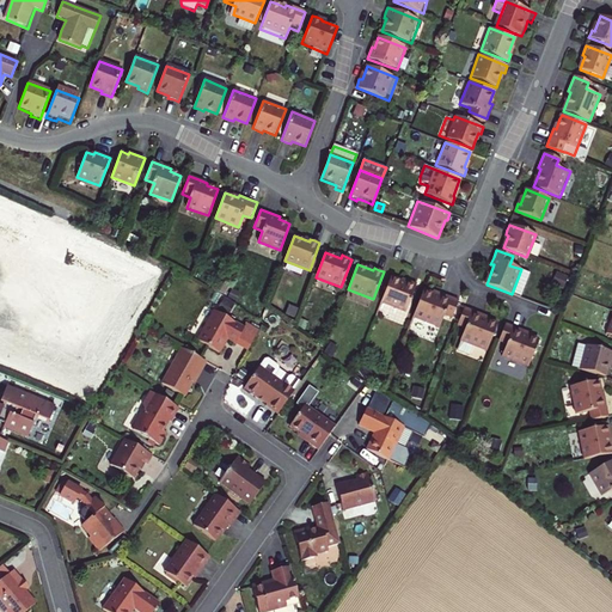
[(521,298),(531,274),(521,269),(512,294),(521,298)]
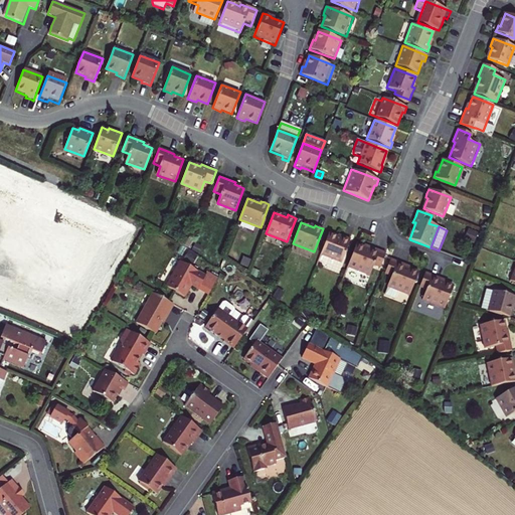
[(329,233),(321,254),(342,263),(351,239),(346,238),(339,234),(338,236),(329,233)]
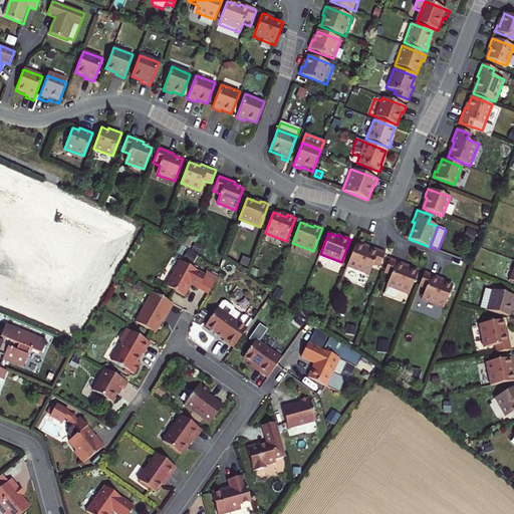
[(355,244),(346,266),(368,275),(372,265),(379,268),(386,253),(364,245),(363,247),(362,246),(355,244)]
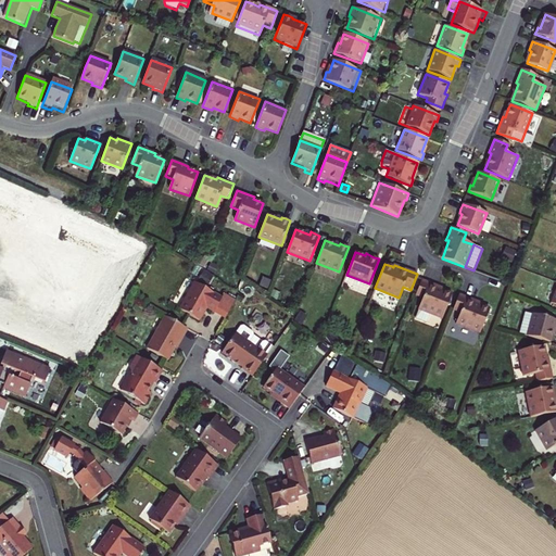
[(272,281),(262,278),(260,286),(268,290),(272,281)]
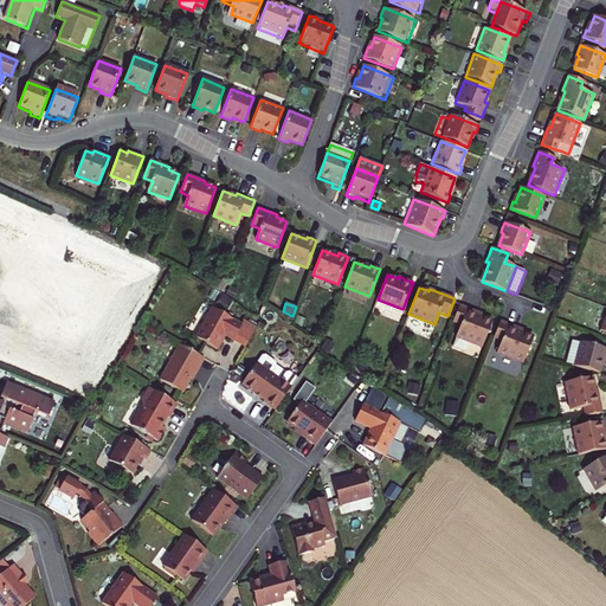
[(469,342),(482,348),(492,321),(484,317),(476,314),(477,311),(459,305),(452,323),(461,326),(453,348),(464,353),(469,342)]
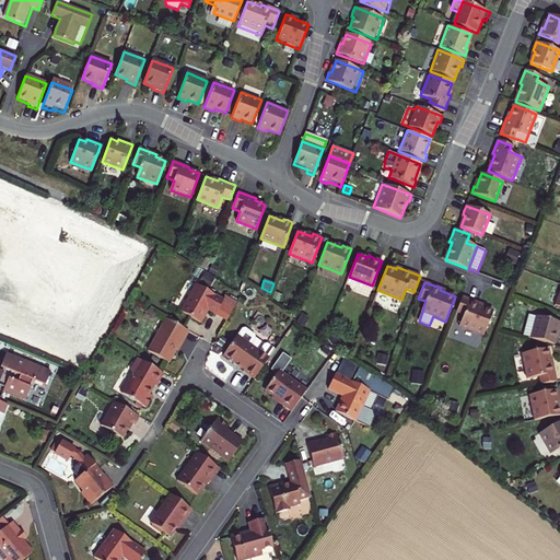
[(208,311),(216,314),(221,317),(226,321),(236,303),(225,296),(223,301),(196,284),(181,312),(200,323),(208,311)]
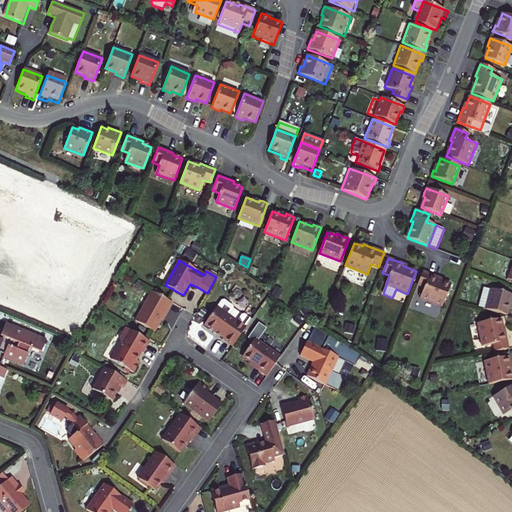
[(442,307),(451,284),(444,281),(437,279),(438,277),(423,271),(417,286),(424,289),(421,298),(442,307)]
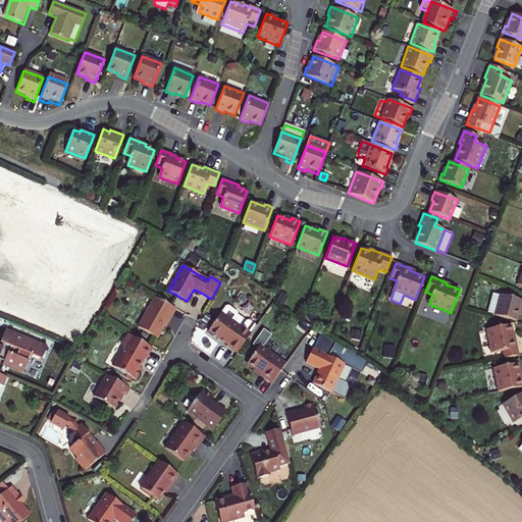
[(521,300),(500,295),(494,315),(517,321),(520,310),(521,311),(521,309),(521,300)]
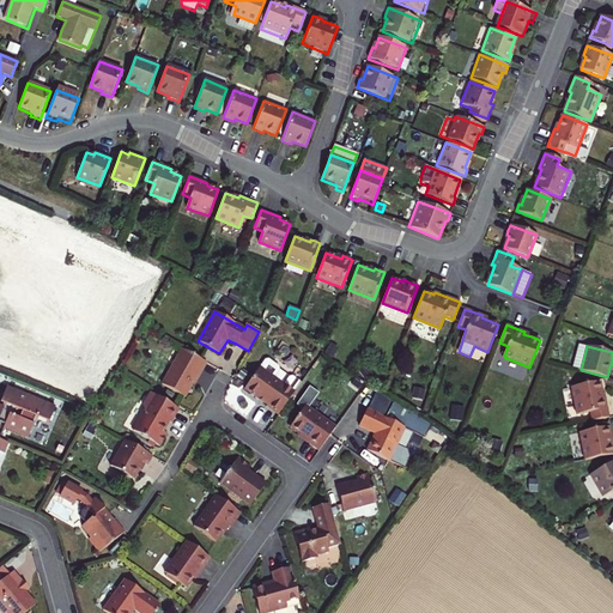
[(182,349),(162,384),(184,398),(192,386),(200,370),(201,371),(206,363),(182,349)]
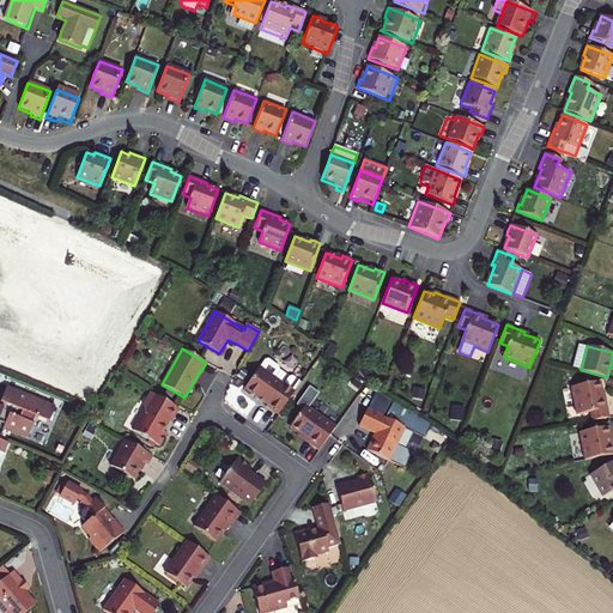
[(278,365),(269,359),(266,359),(260,368),(244,389),(262,402),(267,405),(266,407),(278,416),(295,393),(293,392),(301,382),(293,377),(290,377),(278,369),(278,365)]
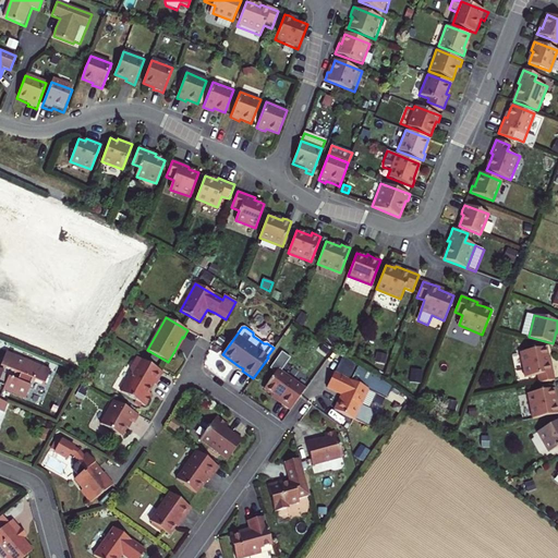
[(546,348),(520,353),(525,378),(536,375),(538,384),(555,380),(550,362),(548,362),(546,348)]
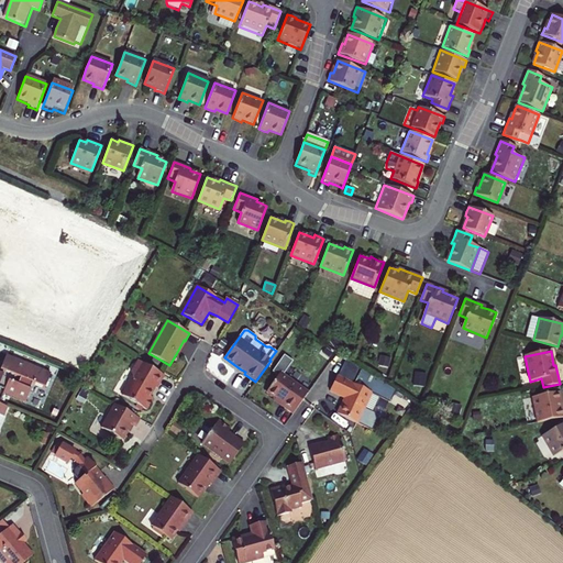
[(0,373),(0,384),(6,386),(4,390),(3,393),(25,401),(30,389),(32,384),(44,388),(51,375),(6,356),(0,370),(1,371),(0,373)]
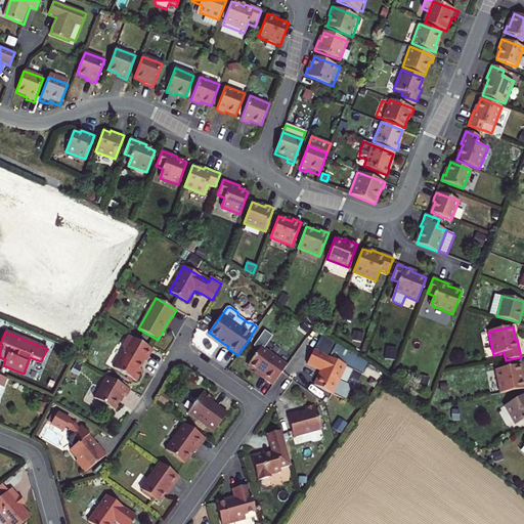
[(352,341),(362,343),(364,334),(354,332),(352,341)]
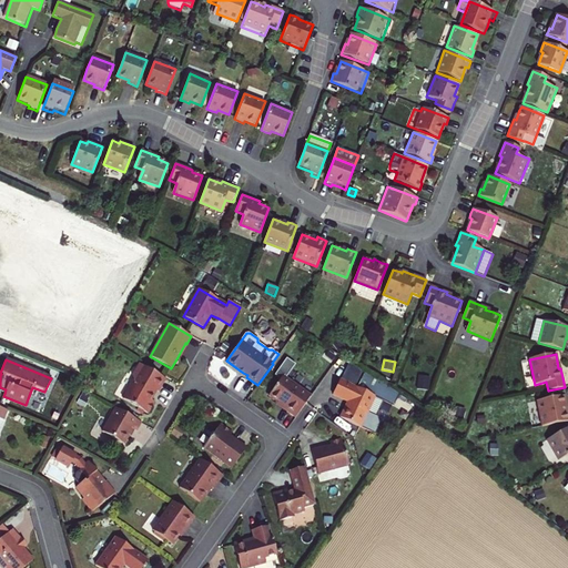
[(133,381),(123,399),(148,413),(155,402),(151,399),(153,396),(156,391),(159,392),(165,378),(140,364),(133,376),(133,381)]
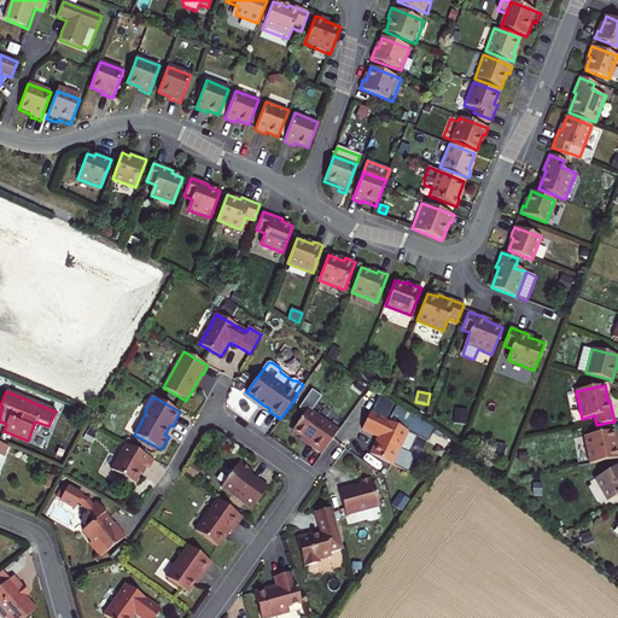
[(309,443),(307,444),(321,455),(338,431),(308,409),(292,431),(304,439),(309,443)]
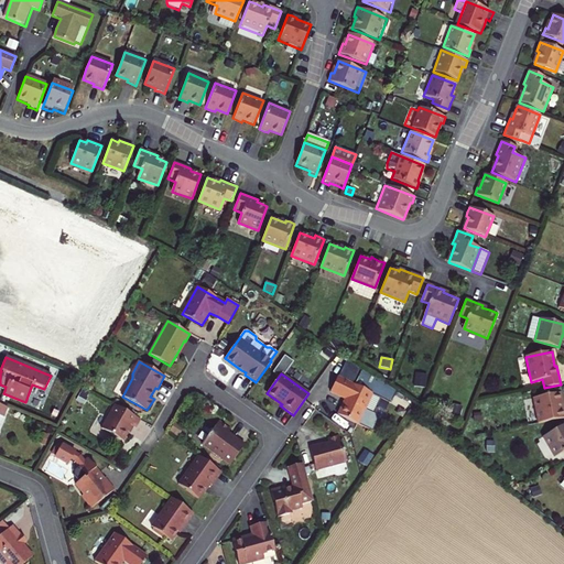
[(416,375),(415,388),(425,389),(427,376),(416,375)]
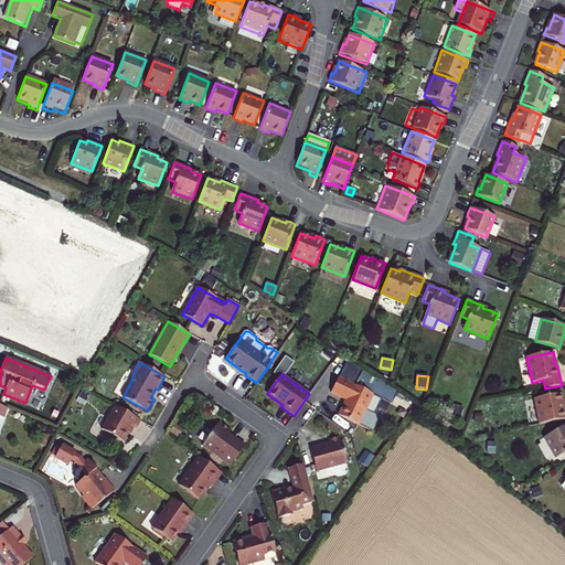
[(373,394),(339,377),(331,393),(338,396),(347,400),(339,415),(359,425),(373,394)]
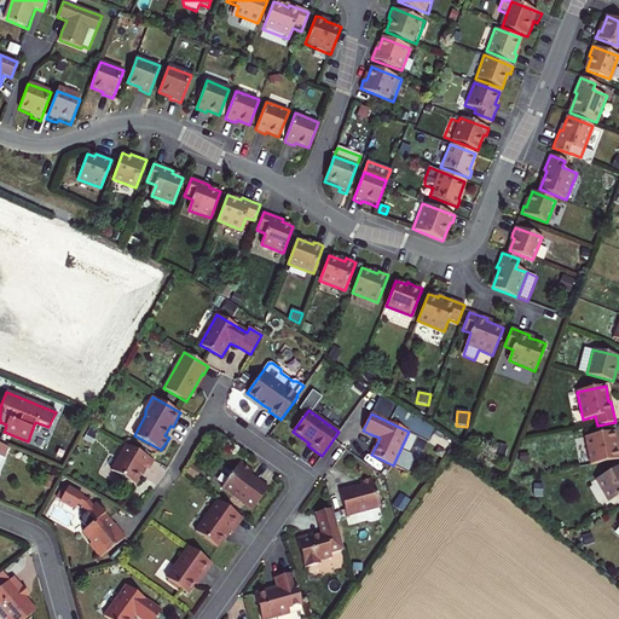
[(617,431),(585,437),(591,464),(618,458),(618,456),(617,443),(618,443),(617,431)]
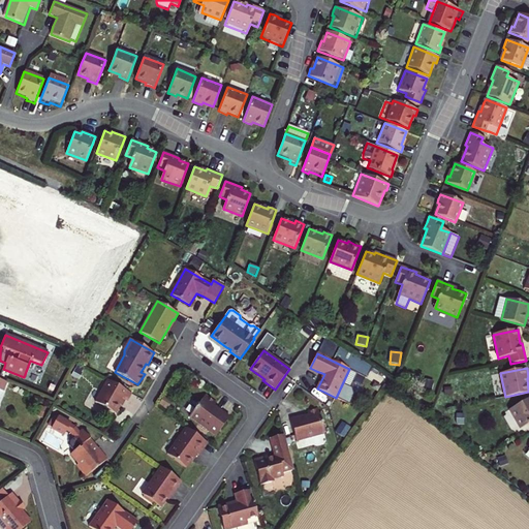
[(107,379),(95,402),(116,413),(121,404),(124,400),(127,401),(131,394),(107,379)]
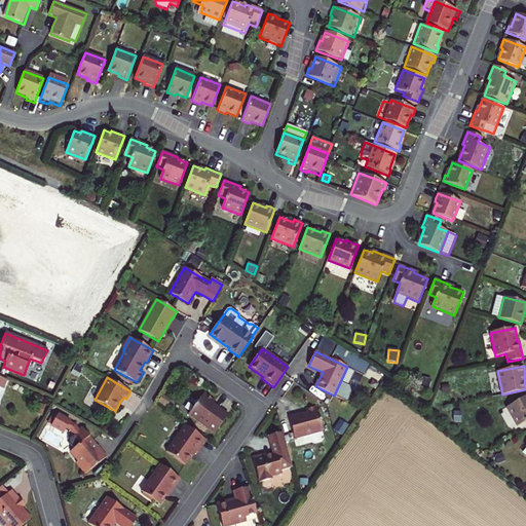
[(188,414),(215,434),(220,426),(228,415),(213,404),(215,401),(203,392),(188,414)]
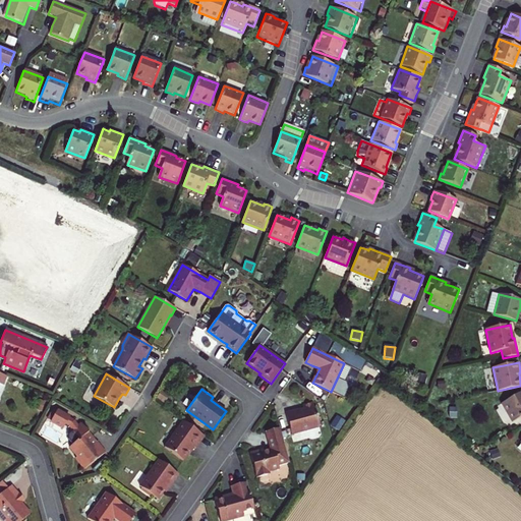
[(520,392),(502,404),(512,422),(520,417),(520,392)]
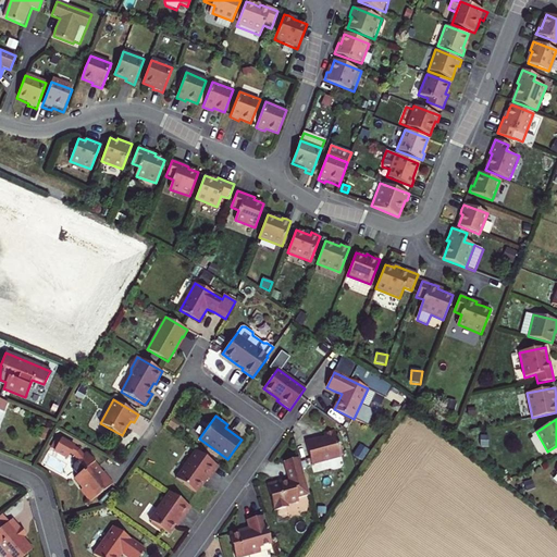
[(342,456),(334,431),(324,434),(324,437),(322,438),(320,438),(320,437),(305,442),(311,465),(342,456)]
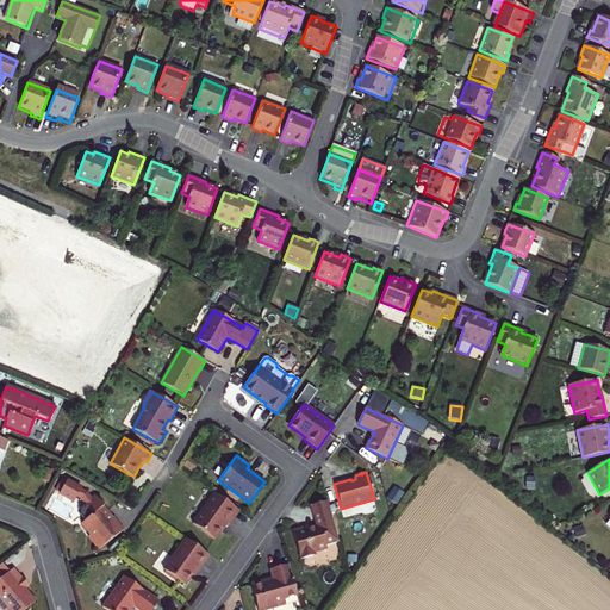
[(74,503),(76,497),(81,498),(86,505),(80,510),(80,515),(85,521),(82,523),(91,534),(88,537),(99,549),(123,530),(113,517),(110,520),(107,516),(105,512),(107,511),(95,497),(91,500),(86,493),(80,491),(80,490),(64,483),(58,496),(74,503)]
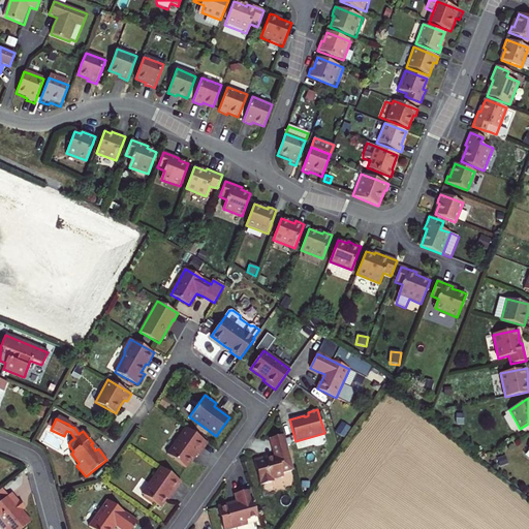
[(196,454),(198,456),(208,443),(186,428),(167,455),(186,468),(192,459),(196,454)]
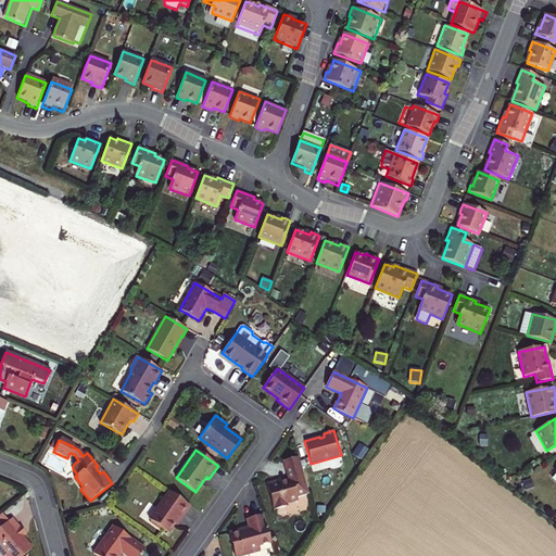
[(297,497),(308,494),(299,457),(283,460),(288,480),(285,481),(281,482),(280,480),(266,483),(274,510),(288,506),(288,504),(298,501),(297,497)]
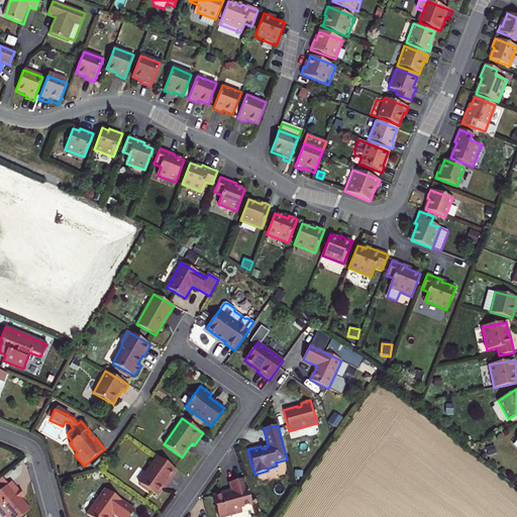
[(167,482),(169,483),(177,471),(158,456),(138,483),(157,495),(164,486),(167,482)]
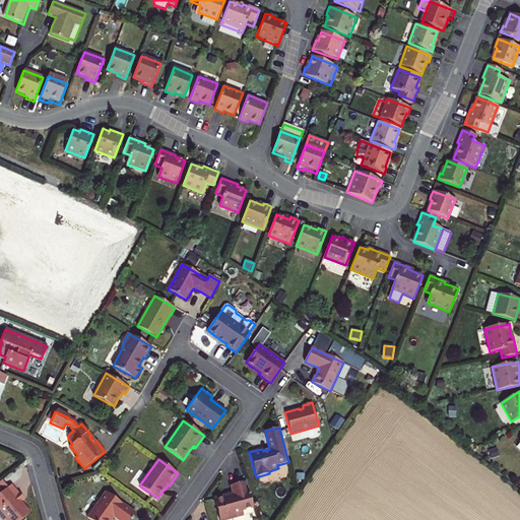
[(242,509),(253,506),(246,479),(231,483),(233,492),(229,493),(224,494),(224,493),(213,496),(220,519),(243,513),(242,509)]
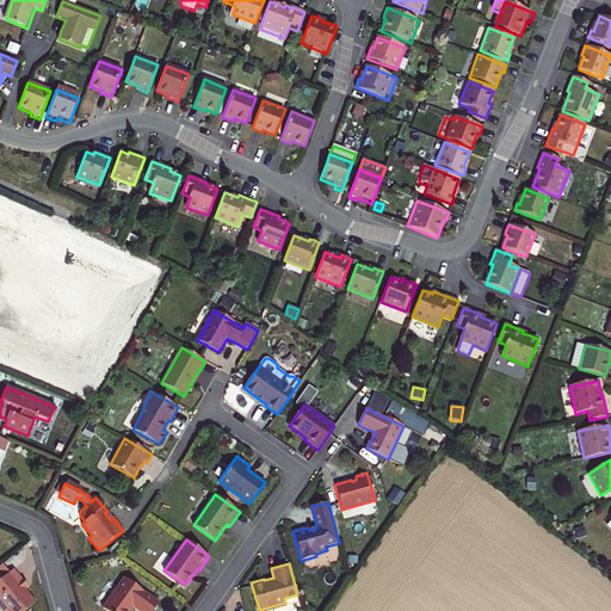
[(22,579),(13,569),(0,580),(0,605),(4,610),(25,610),(35,603),(25,591),(18,582),(22,579)]
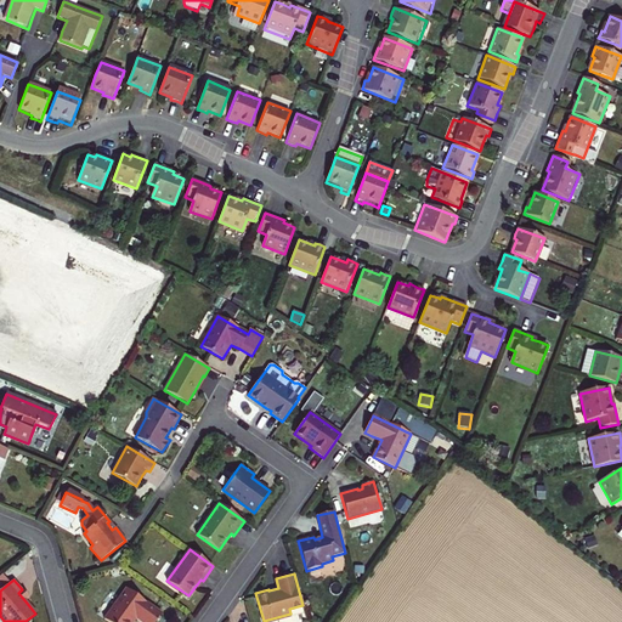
[(133,621),(136,618),(141,621),(156,621),(157,621),(162,614),(126,588),(105,620),(108,621),(133,621)]
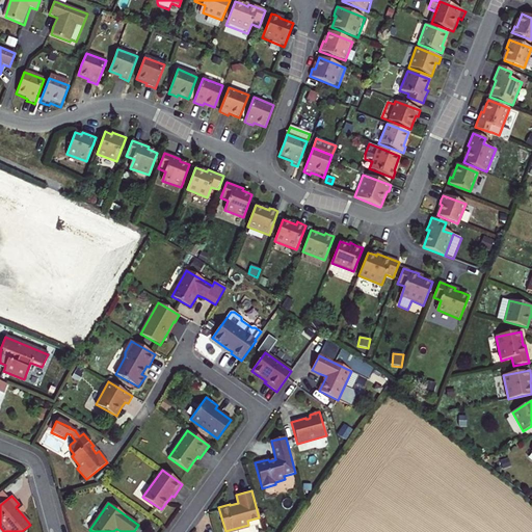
[(19,504),(16,507),(22,514),(26,511),(20,504),(19,504)]
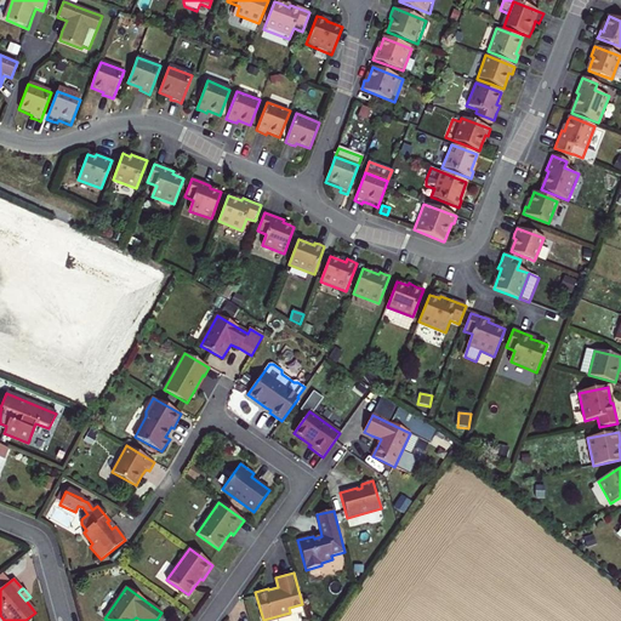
All buildings are outlined.
